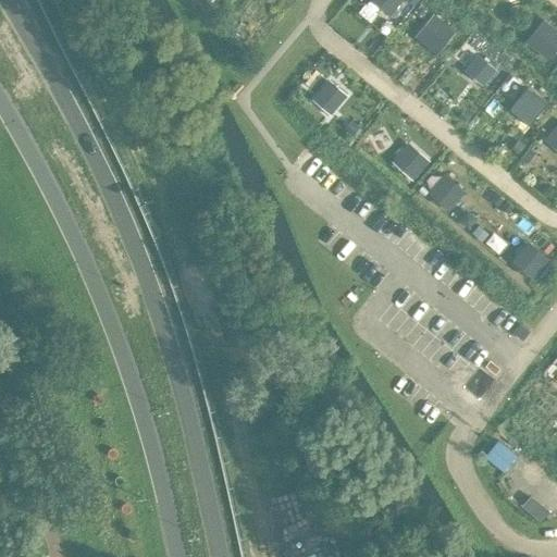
[(434,15),(422,28),(443,45),(454,32),(434,15)]
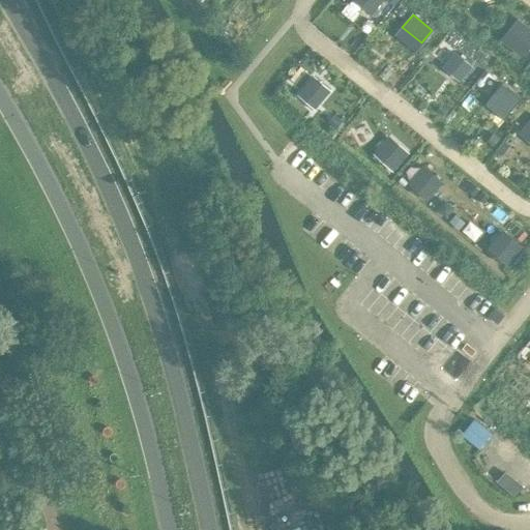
[(529,29),(524,25),(508,45),(522,55),(529,43),(529,29)]
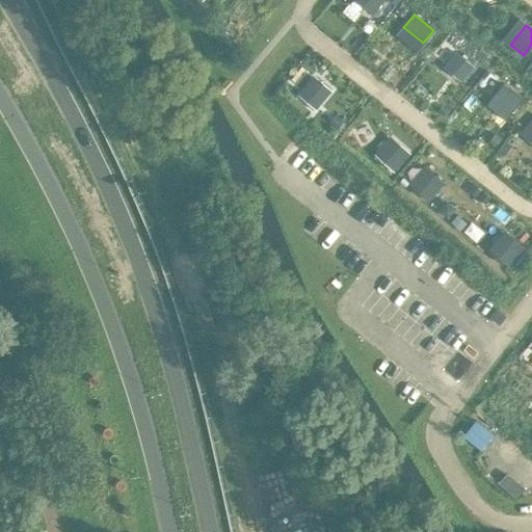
[(457,53),(447,64),(462,78),(472,67),(457,53)]
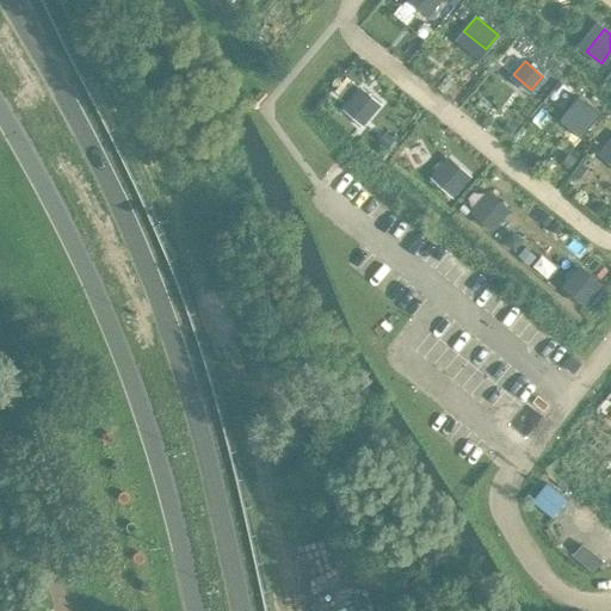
[(357,96),(345,110),(362,124),(374,111),(357,96)]
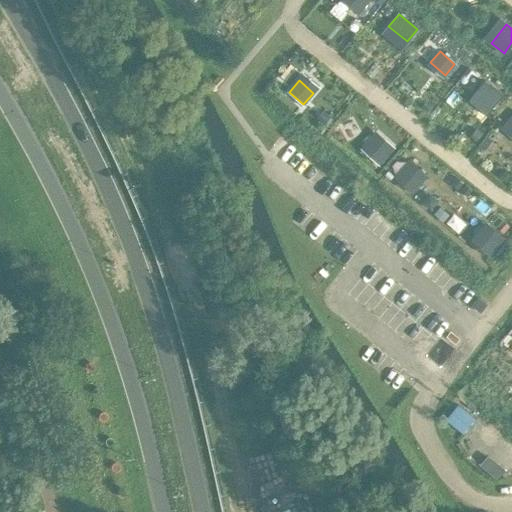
[(484,81),(474,94),(492,109),(503,96),(484,81)]
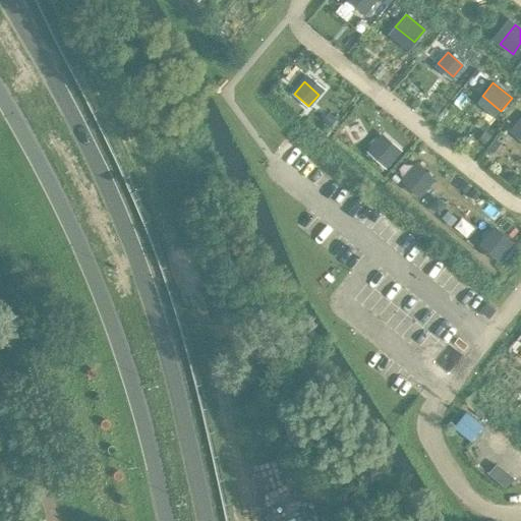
[(414,85),(409,92),(415,96),(420,91),(414,85)]
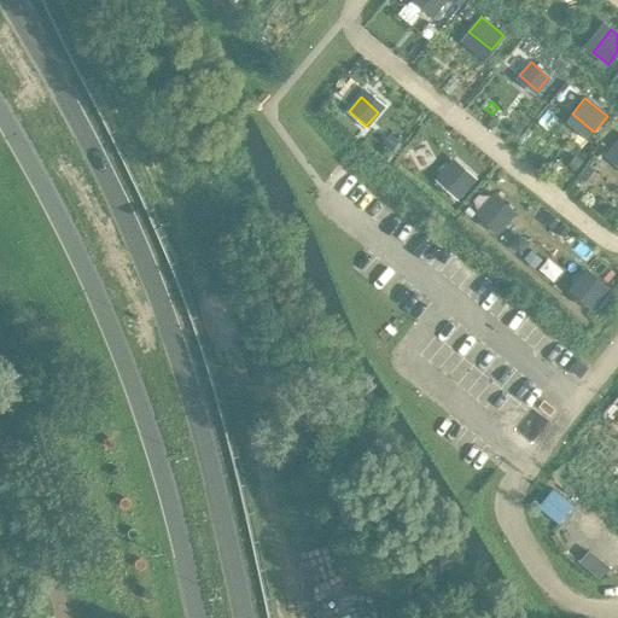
[(514,122),(509,128),(516,134),(522,128),(514,122)]
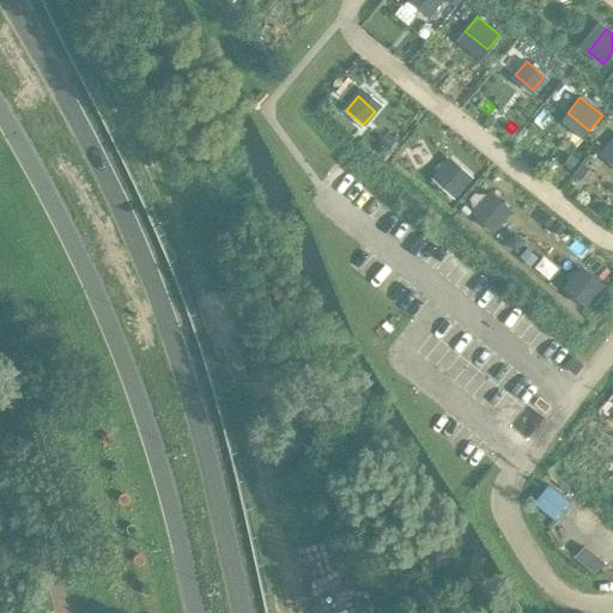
[(376,126),(371,133),(380,140),(384,134),(376,126)]
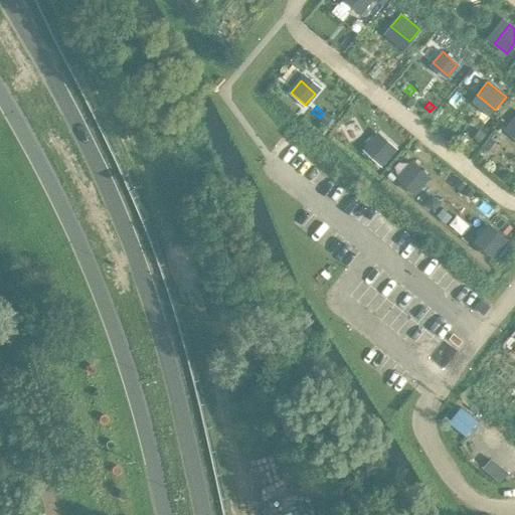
[(478,131),(473,137),(479,141),(483,136),(478,131)]
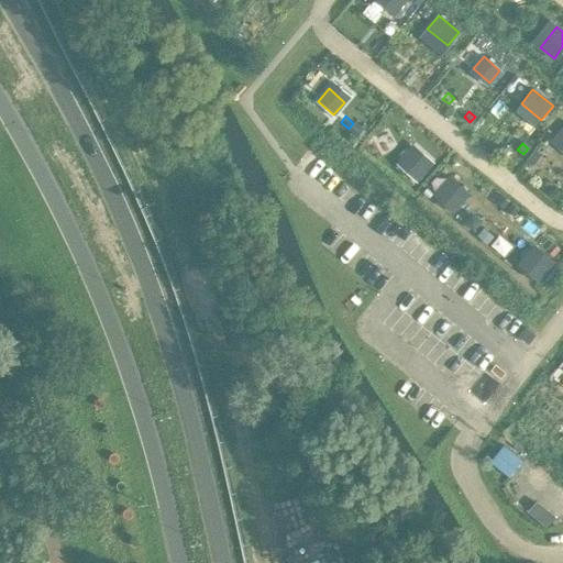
[(408,151),(397,164),(417,180),(428,167),(408,151)]
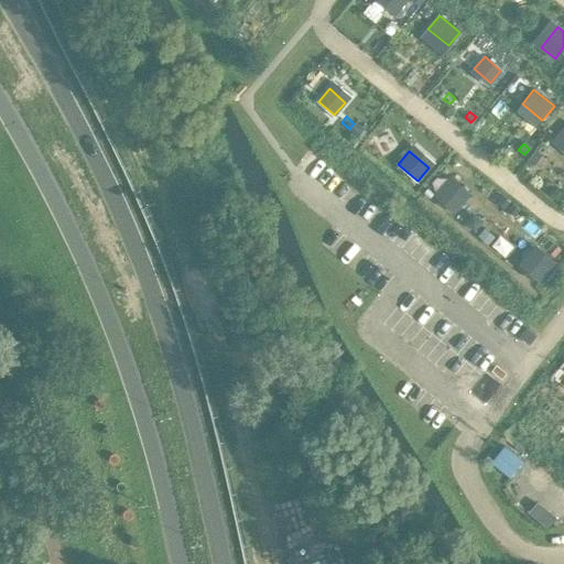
[(534,151),(528,159),(534,164),(541,156),(534,151)]
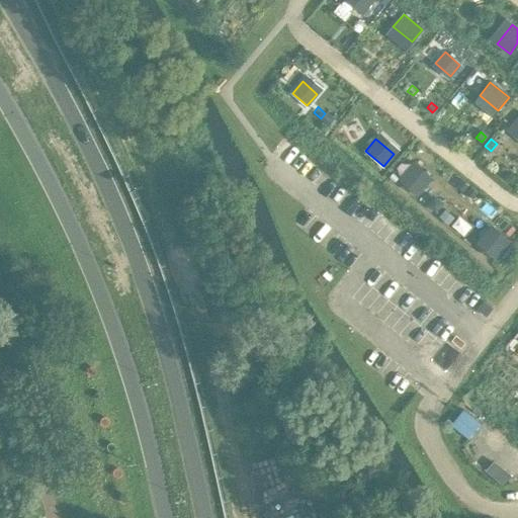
[(409,168),(399,180),(417,195),(427,183),(409,168)]
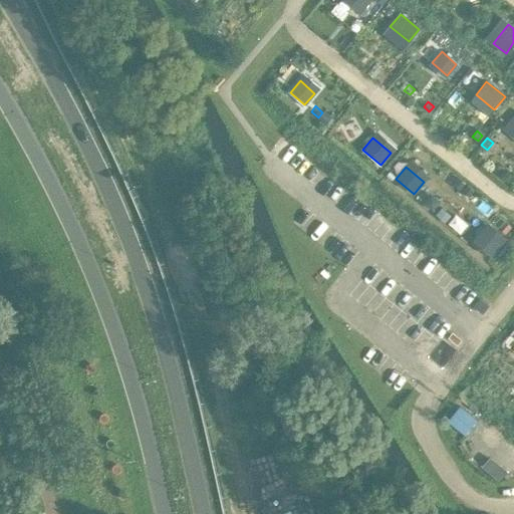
[(458,177),(452,184),(461,191),(467,184),(458,177)]
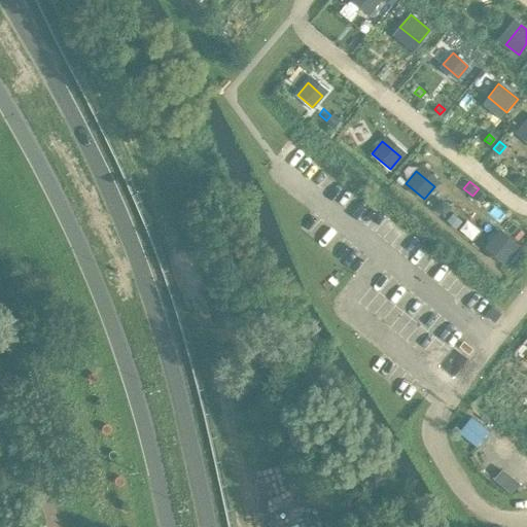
[(495,235),(485,247),(503,262),(514,251),(495,235)]
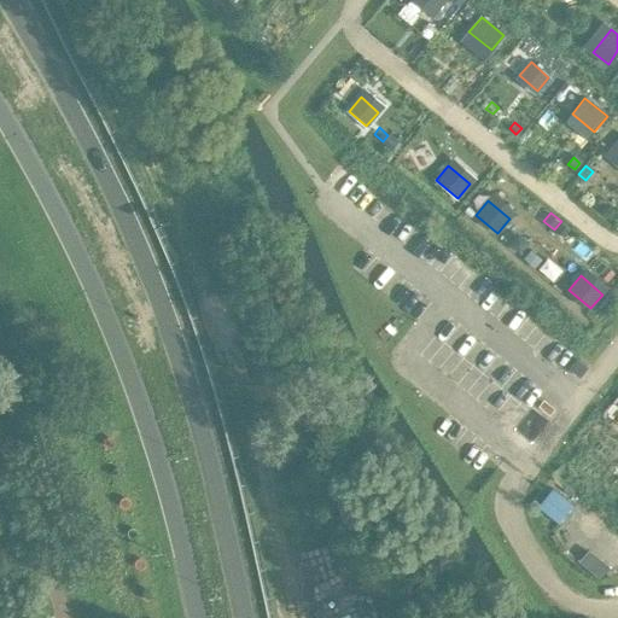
[(575,506),(552,488),(537,506),(560,525),(575,506)]
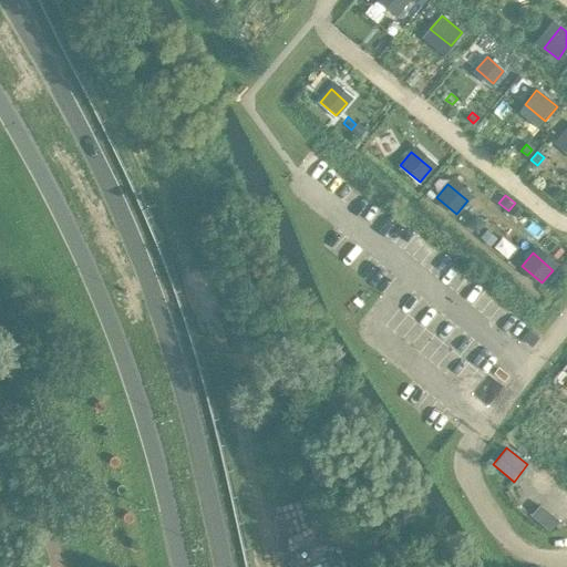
[(547,511),(538,521),(549,529),(557,518),(547,511)]
